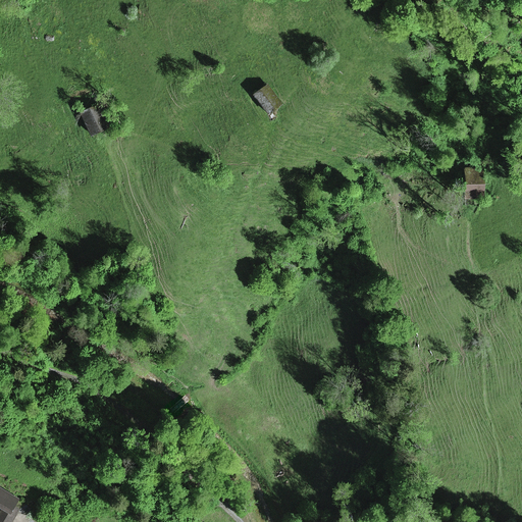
[(254,95),(267,113),(280,104),(267,85),(254,95)]
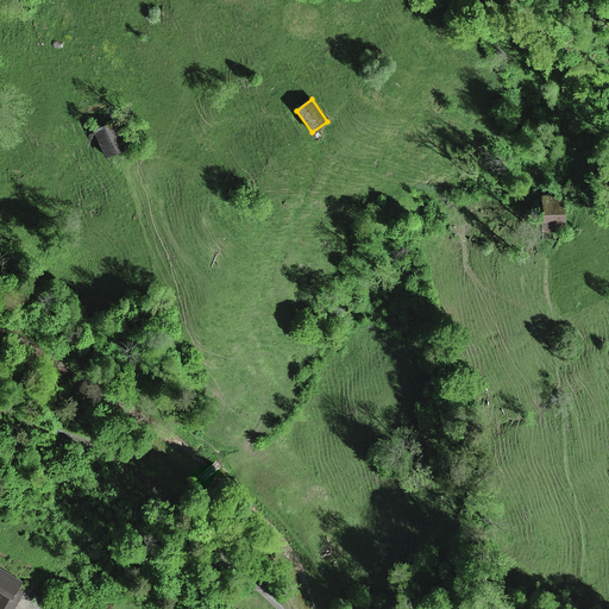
[(95,131),(107,158),(135,145),(123,119),(95,131)]
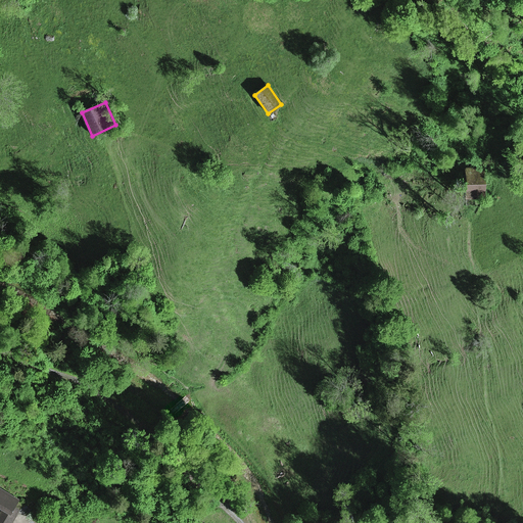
[(464,168),(465,196),(483,195),(483,168),(464,168)]
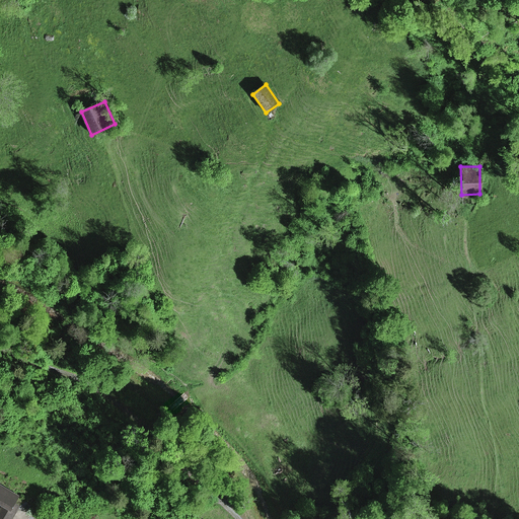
[(0,504),(3,506),(8,510),(11,505),(15,498),(0,488),(0,504)]
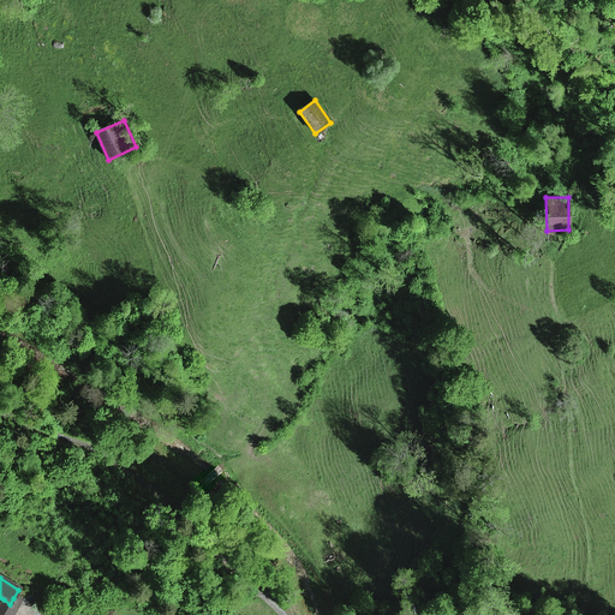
[(4,599),(0,604),(0,609),(11,614),(12,614),(21,602),(13,598),(10,604),(4,599)]
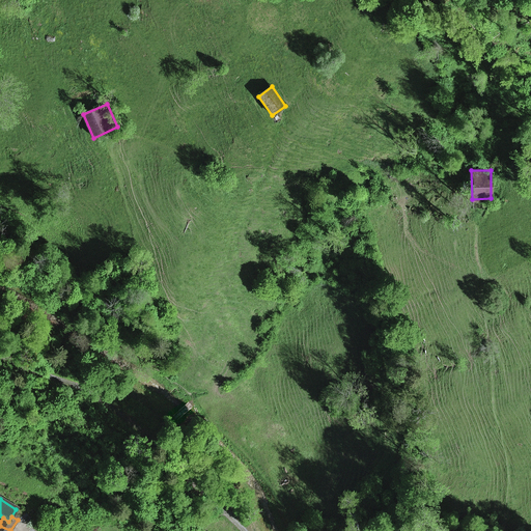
All buildings are outlined.
